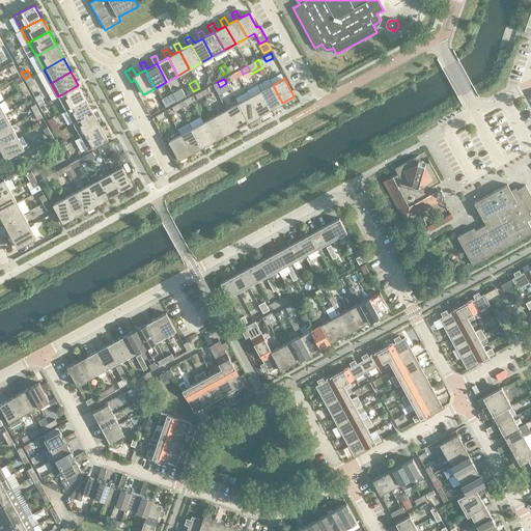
[(85,99),(78,85),(58,96),(65,110),(85,99)]
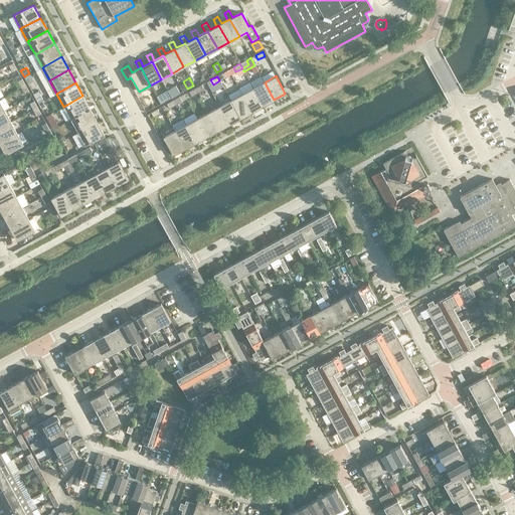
[(274,100),(265,82),(252,89),(263,106),(274,100)]
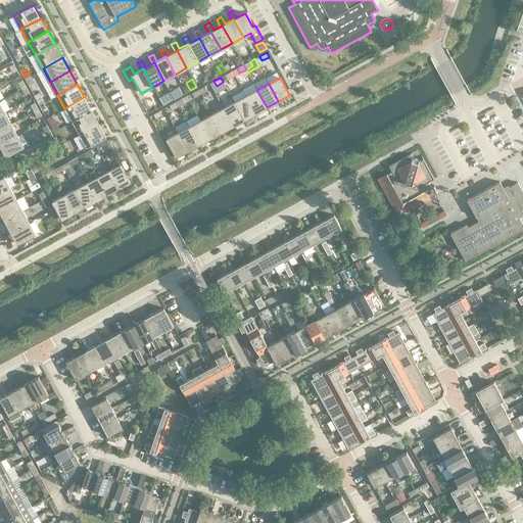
[(183,94),(179,87),(170,91),(175,99),(183,94)]
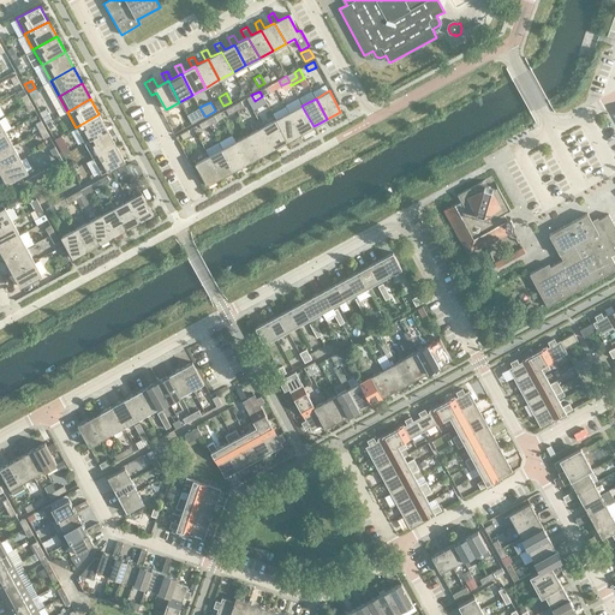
[(314,126),(302,106),(288,113),(300,133),(314,126)]
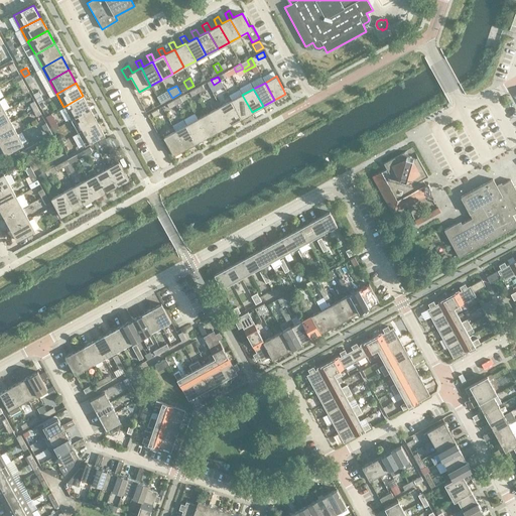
[(172,98),(167,90),(156,96),(160,104),(172,98)]
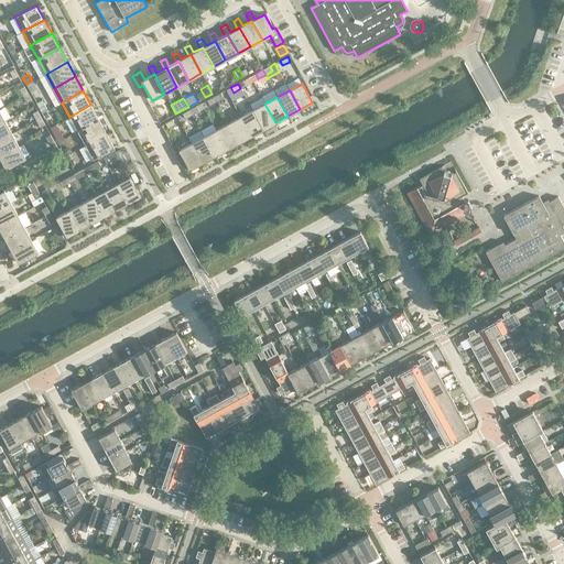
[(275,122),(264,104),(252,110),(263,129),(275,122)]
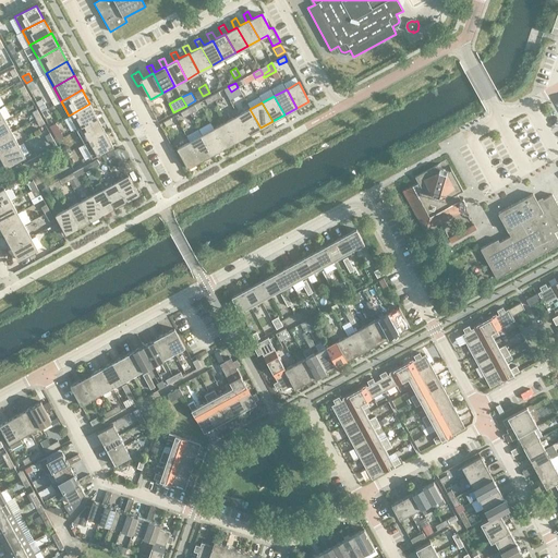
[(98,118),(89,104),(69,116),(76,130),(98,118)]
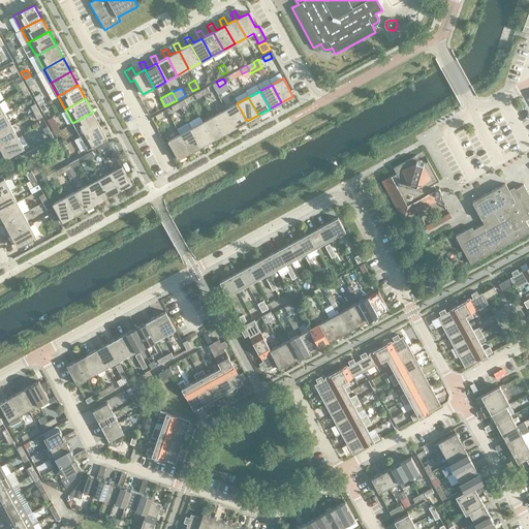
[(247,121),(237,103),(225,110),(236,127),(247,121)]
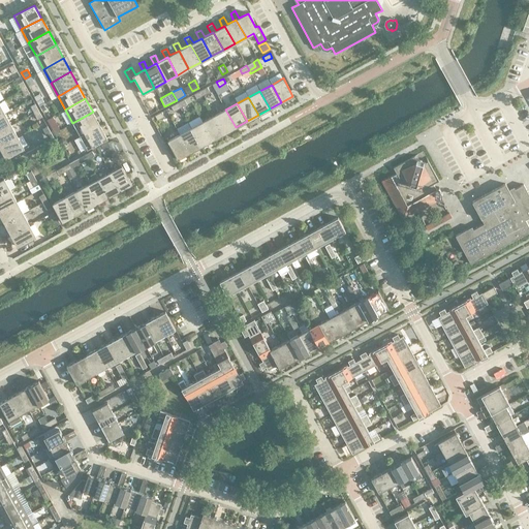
[(236,127),(225,110),(214,116),(224,133),(236,127)]
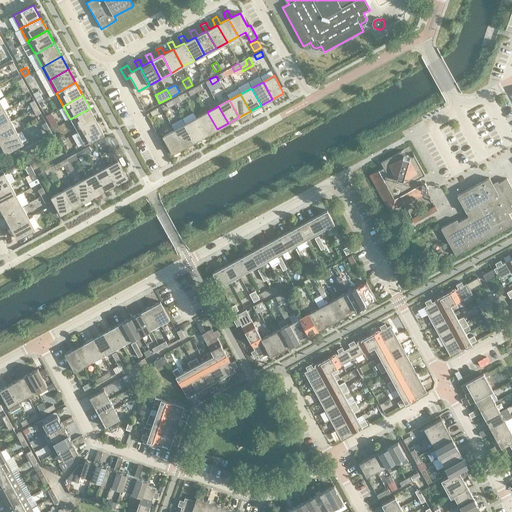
[(41,113),(37,107),(33,109),(36,116),(41,113)]
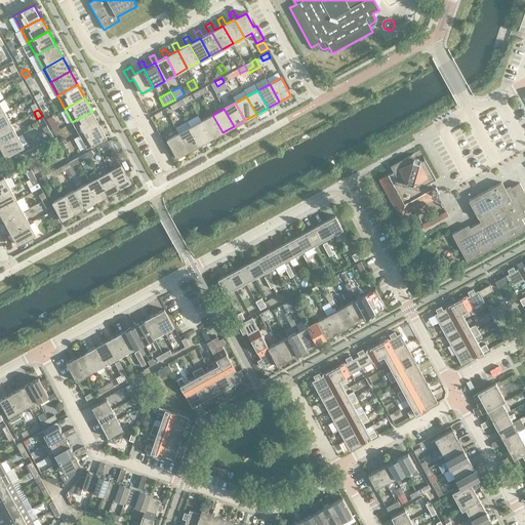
[(99,124),(92,111),(72,122),(79,135),(99,124)]
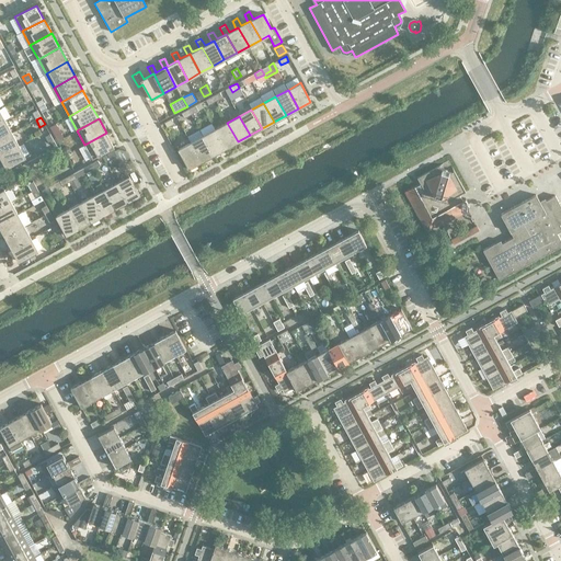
[(173,124),(171,118),(163,123),(164,123),(167,127),(173,124)]
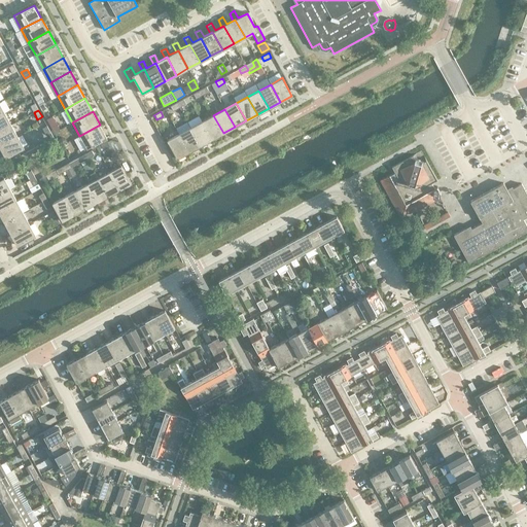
[(0,130),(10,125),(5,113),(0,115),(0,130)]
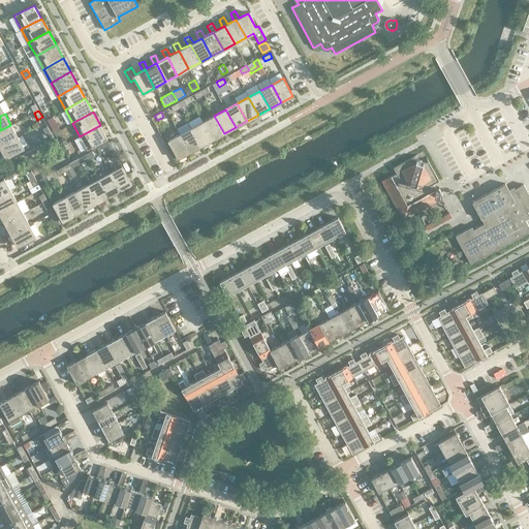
[(224,133),(214,116),(203,122),(212,139),(224,133)]
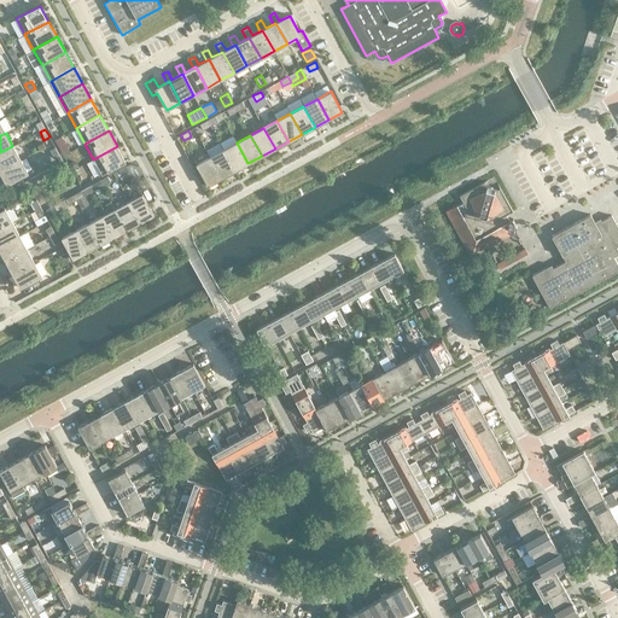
[(248,163),(237,143),(223,150),(234,170),(248,163)]
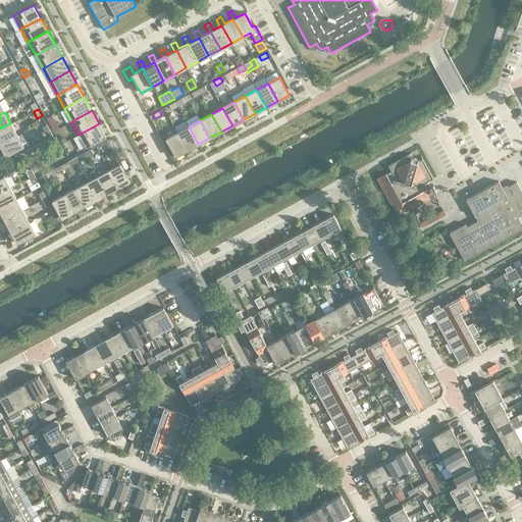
[(0,144),(17,135),(10,123),(0,128),(0,144)]
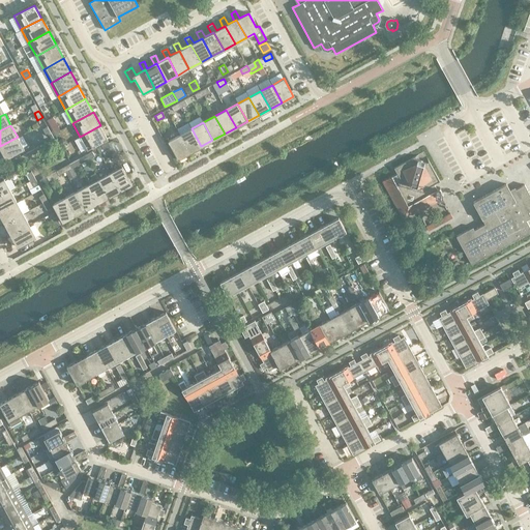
[(108,139),(100,125),(80,137),(87,150),(108,139)]
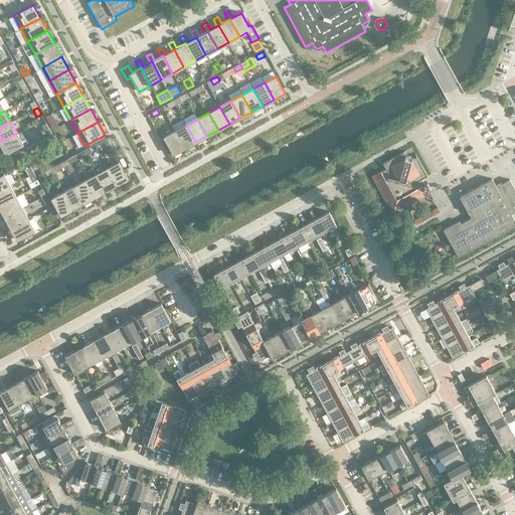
[(195,142),(186,125),(175,131),(184,148),(195,142)]
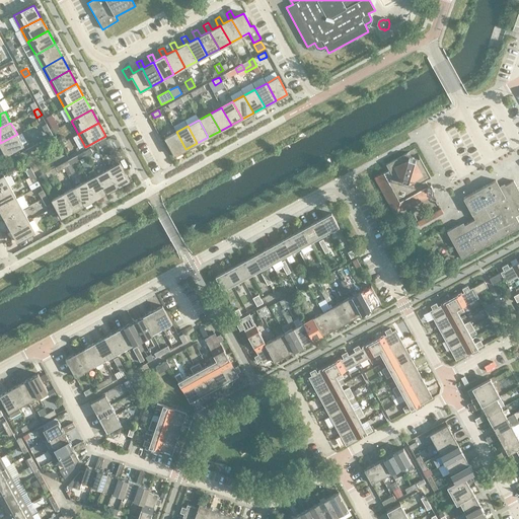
[(186,149),(176,132),(165,138),(174,156),(186,149)]
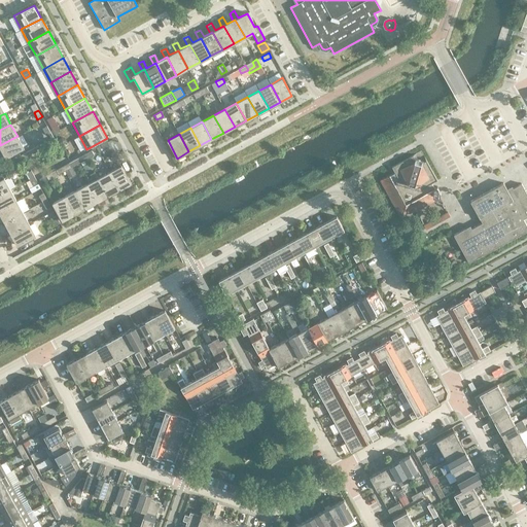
[(24,148),(18,136),(0,145),(0,147),(5,157),(24,148)]
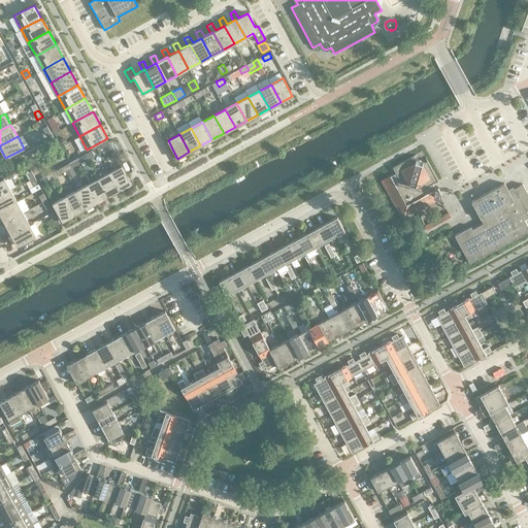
[(110,146),(108,141),(101,145),(103,151),(110,146)]
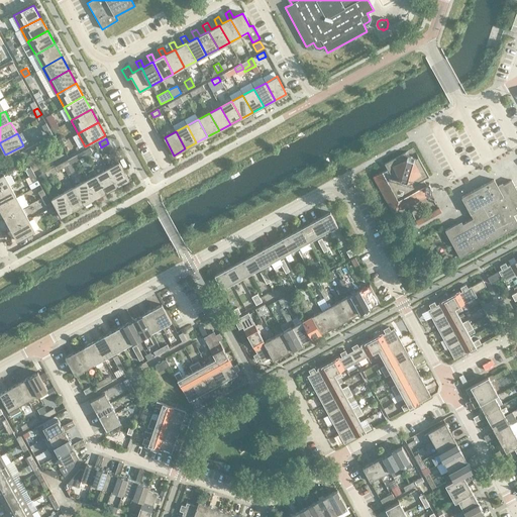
[(86,156),(83,150),(77,154),(79,160),(86,156)]
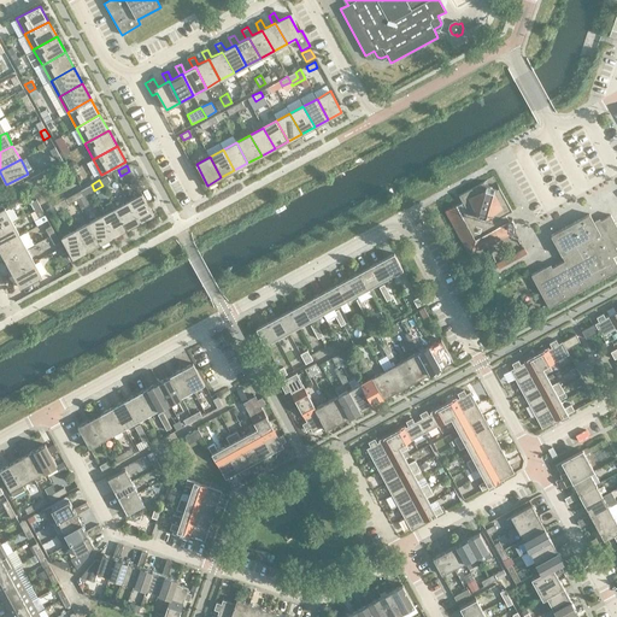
[(481,183),(458,195),(463,201),(457,205),(446,211),(470,256),(487,246),(486,242),(491,239),(494,236),(494,238),(516,225),(512,218),(509,219),(506,215),(512,211),(499,188),(498,189),(483,184),(481,183)]
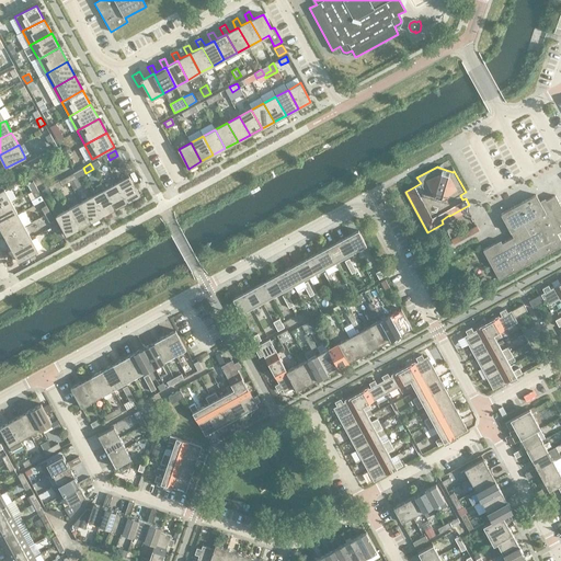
[(94,171),(87,175),(91,183),(99,179),(94,171)]
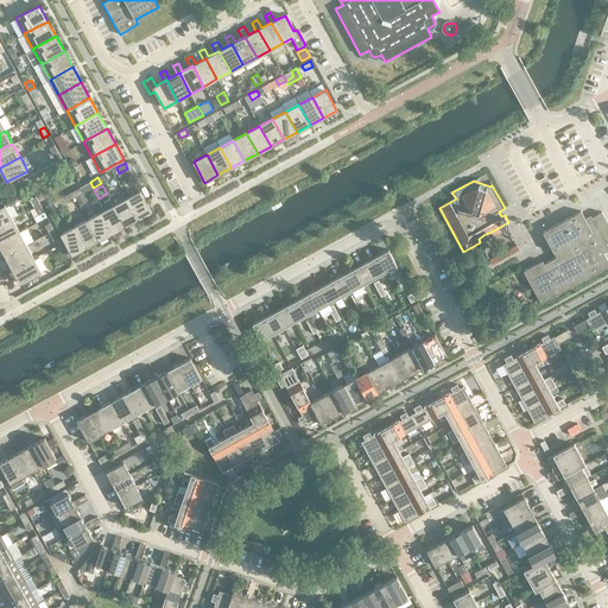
[(82,194),(80,188),(71,192),(75,197),(82,194)]
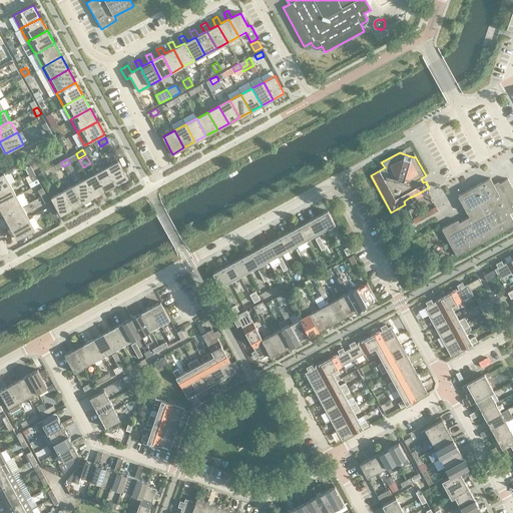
[(122,169),(118,161),(106,167),(116,184),(127,178),(122,169)]
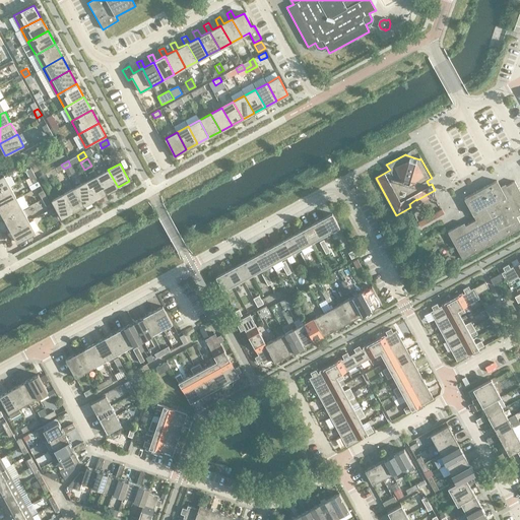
[(64,169),(61,165),(55,168),(57,173),(64,169)]
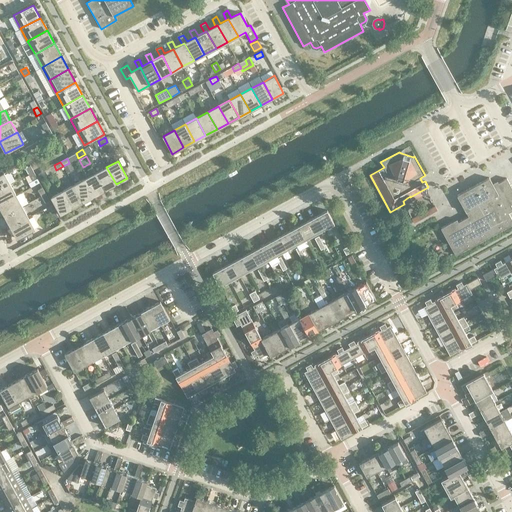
[(67,173),(74,169),(70,162),(63,166),(67,173)]
